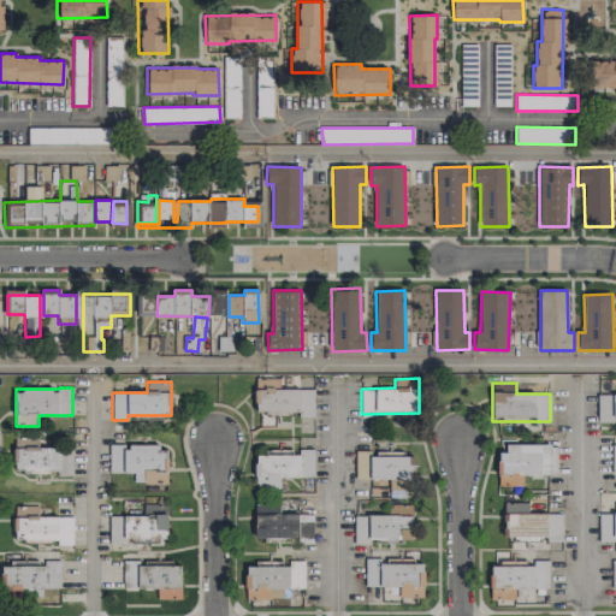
[(314,416),(313,389),(256,389),(256,413),(300,412),(300,418),(314,416)]
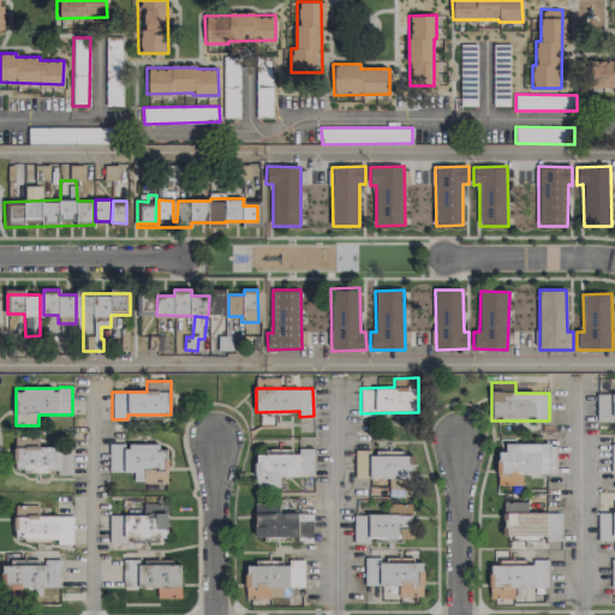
[(596,421),(613,422),(613,419),(614,418),(614,393),(597,393),(596,421)]
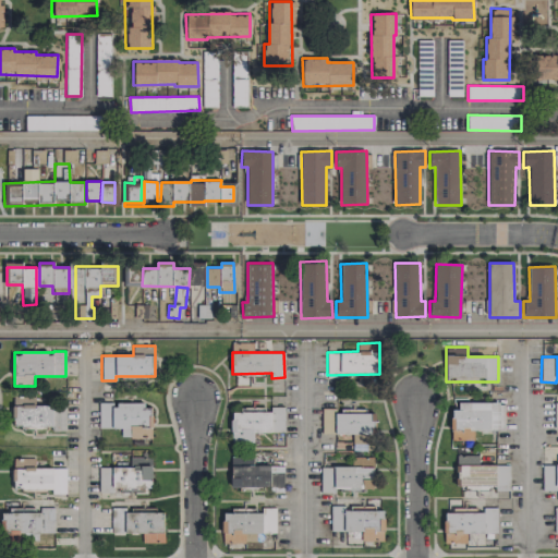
[(65,431),(65,413),(53,413),(52,405),(35,405),(35,396),(13,396),(13,428),(52,428),(52,431),(65,431)]
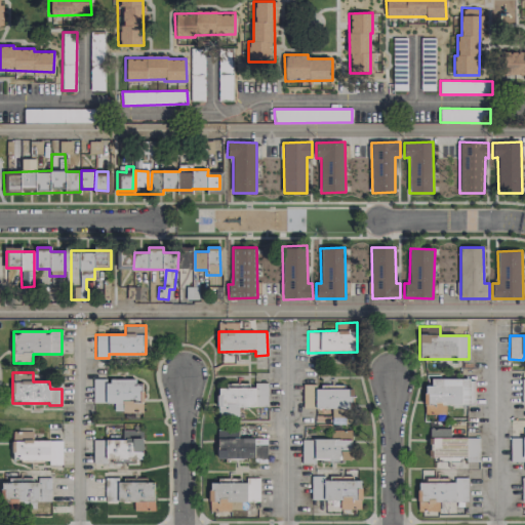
[(470,378),(426,378),(426,414),(445,414),(445,405),(470,405),(470,378)]
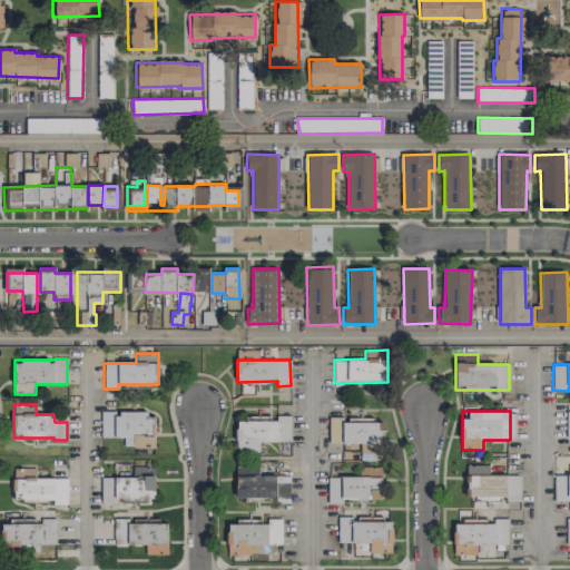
[(101,438),(133,438),(133,446),(155,446),(155,416),(146,416),(146,412),(101,412),(101,438)]
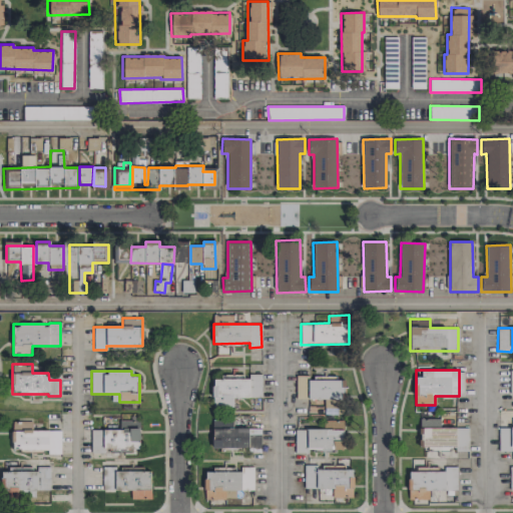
[(262,374),(248,374),(248,377),(213,376),(212,407),(232,408),(232,398),(261,398),(262,374)]
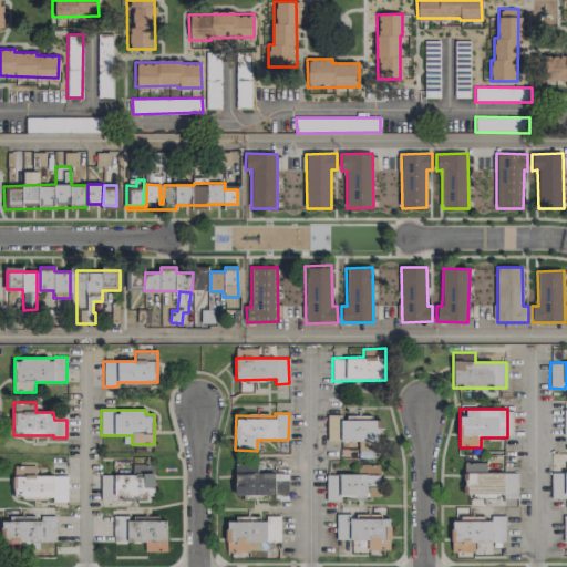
[(358,441),(358,451),(381,451),(381,420),(342,420),(342,415),(328,414),(327,441),(358,441)]
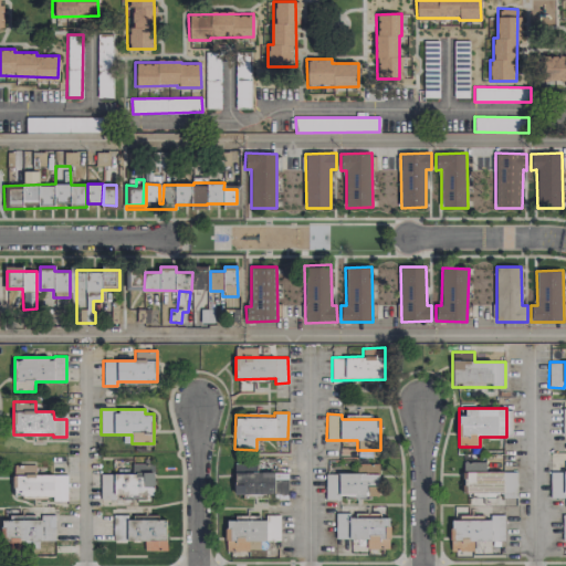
[(286,496),(287,472),(255,472),(255,463),(234,462),(233,495),(286,496)]
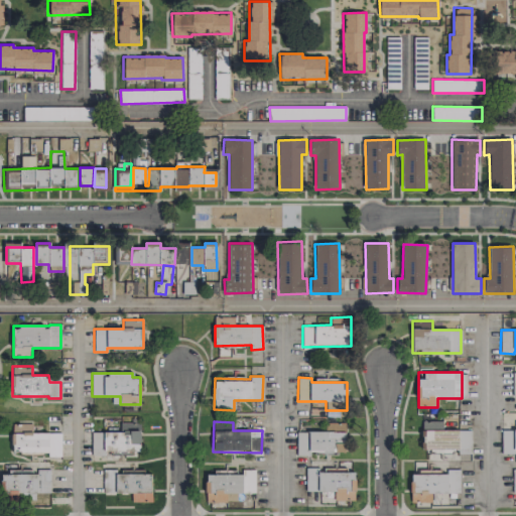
[(442,430),(442,421),(421,421),(422,449),(458,448),(458,429),(442,430)]
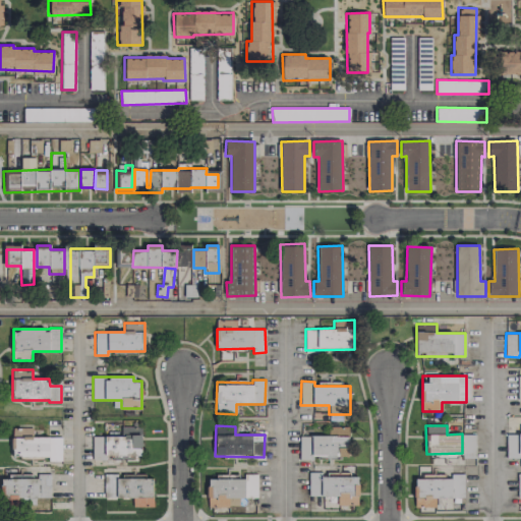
[(141,427),(121,426),(121,437),(93,437),(93,460),(106,460),(106,456),(141,456),(141,427)]
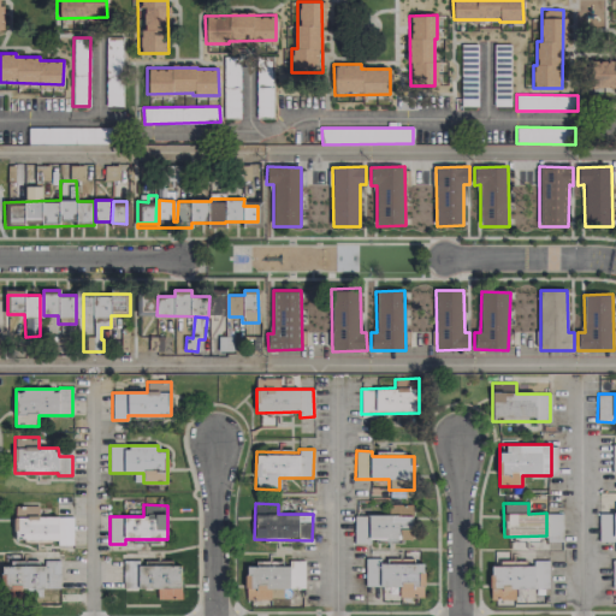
[(73,517),(39,516),(39,507),(16,505),(15,540),(72,543),(73,517)]
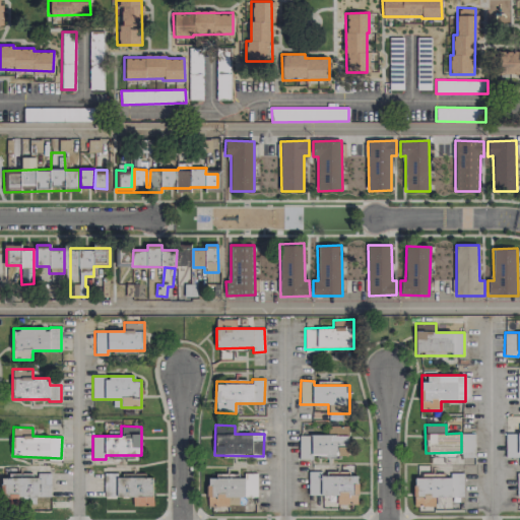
[(299,435),(299,459),(312,459),(312,456),(347,456),(347,427),(328,427),(328,435),(299,435)]
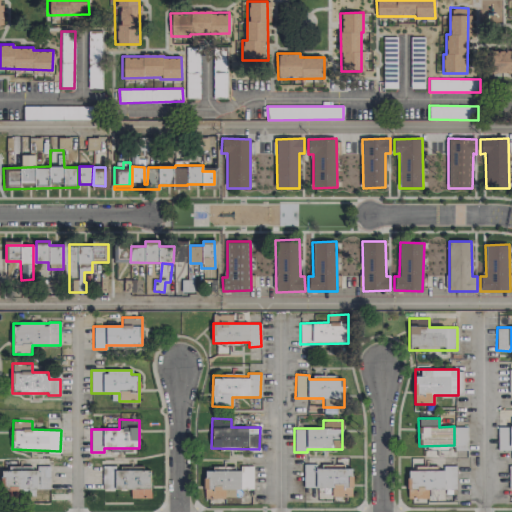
[(511,447),(511,426),(497,426),(497,447),(511,447)]
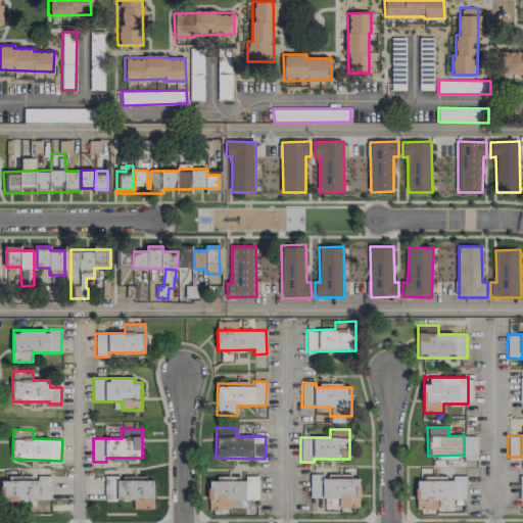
[(477,460),(477,436),(465,436),(465,460),(477,460)]
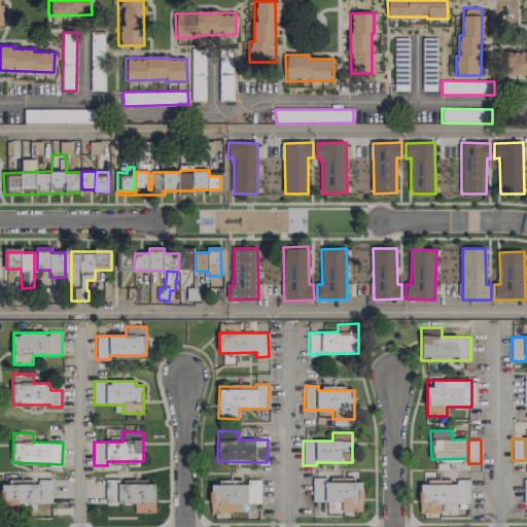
[(153,481),(118,482),(118,479),(105,480),(106,504),(134,503),(134,513),(154,513),(153,481)]
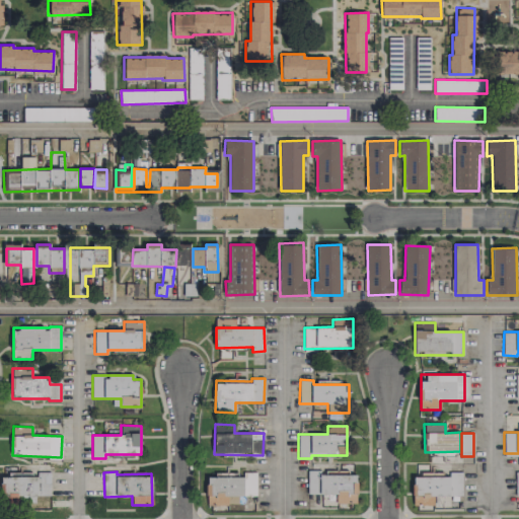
[(308,495),(337,494),(337,504),(357,504),(357,472),(340,472),(307,473),(308,495)]
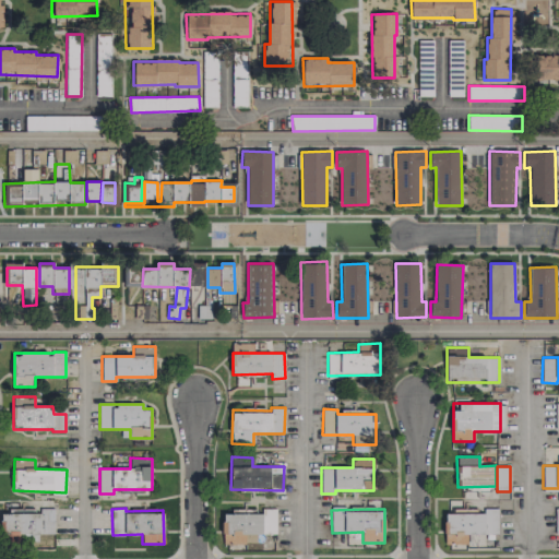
[(498,534),(497,509),(484,509),(484,510),(455,510),(455,513),(444,514),(445,545),(467,544),(467,535),(498,534)]
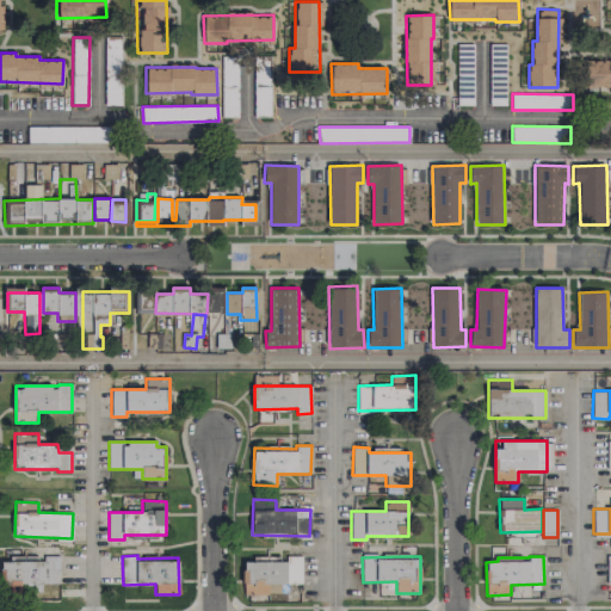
[(59,557),(4,557),(4,584),(59,584),(59,557)]
